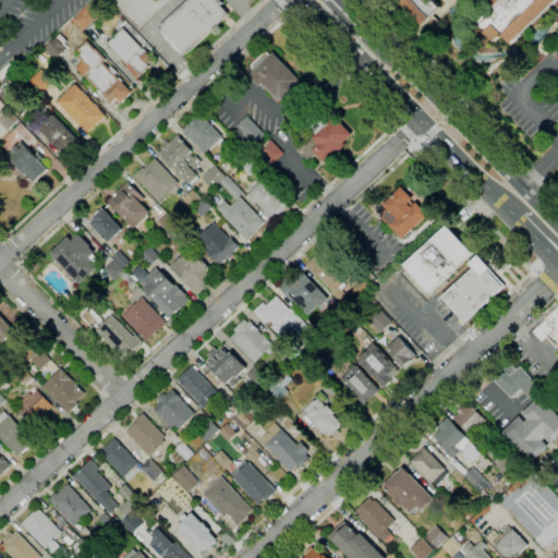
[(186,56),(183,51),(181,53),(162,33),(165,32),(160,27),(190,0),(220,0),(223,3),(221,5),(230,15),(186,56)]
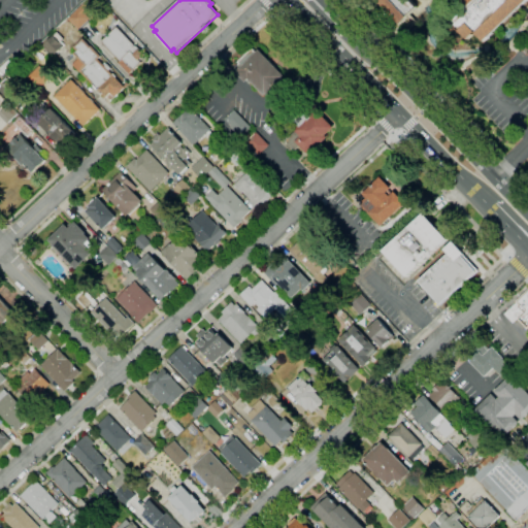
[(399,26),(375,0),(411,0),(419,7),(399,26)]
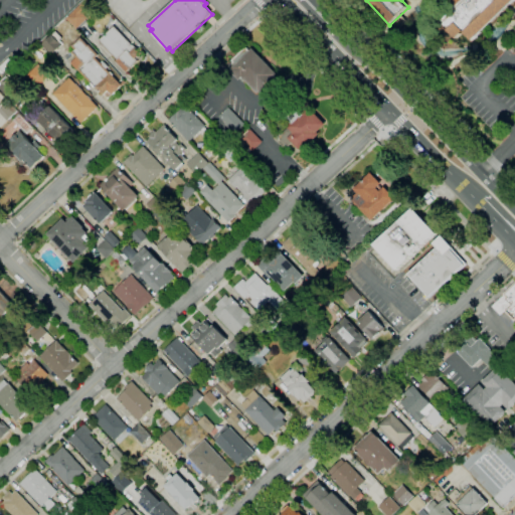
[(514,0),(473,40),(465,31),(457,39),(435,15),(450,0),(514,0)]
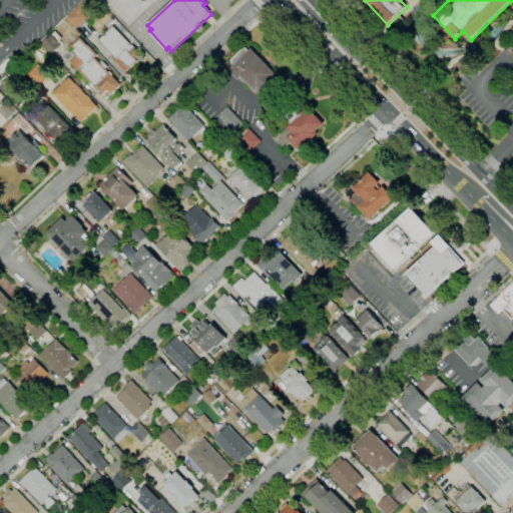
[(76,29),(66,18),(84,2),(90,8),(83,14),(87,18),(76,29)]
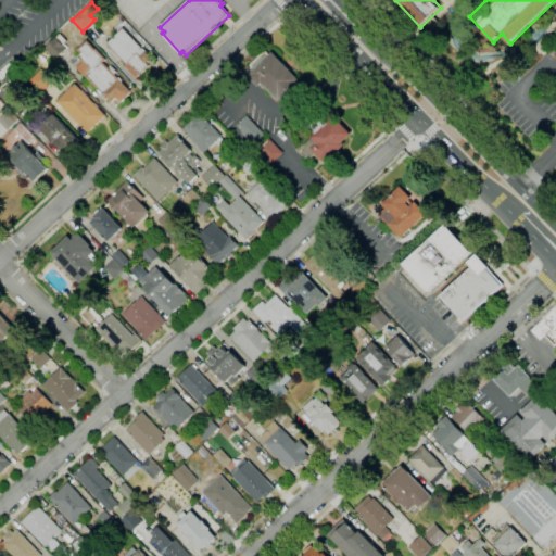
[(136,78),(125,67),(127,65),(108,43),(124,28),(142,49),(143,48),(148,52),(148,53),(152,58),(147,63),(149,66),(136,78)]
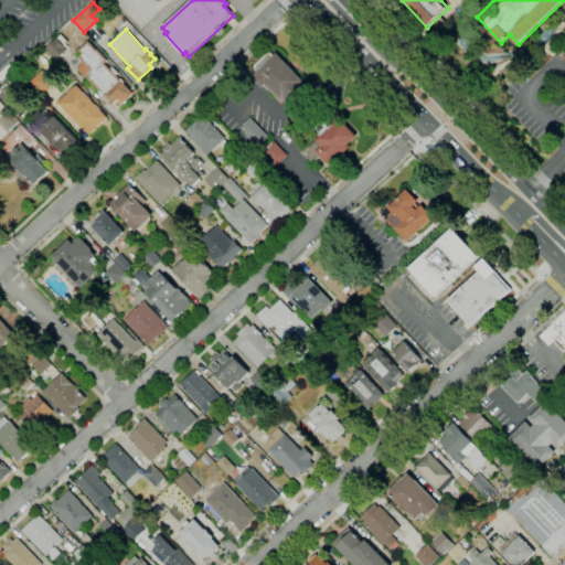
[(56,61),(45,49),(46,49),(44,46),(55,36),(54,35),(59,31),(68,42),(64,45),(68,50),(56,61)]
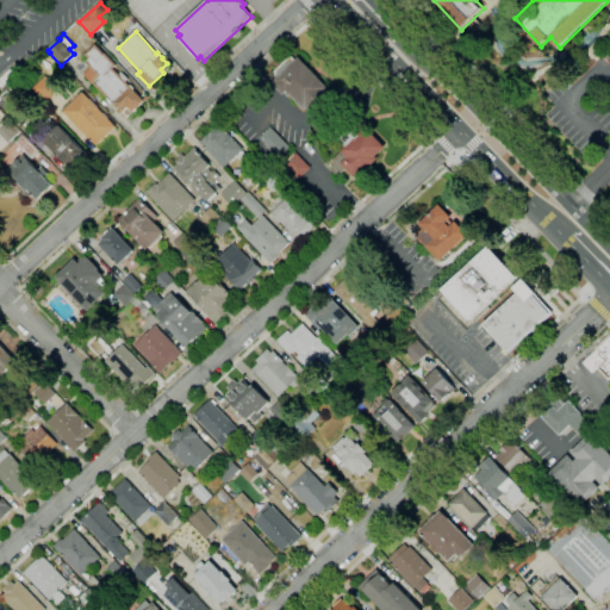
[(132,113),(128,107),(122,113),(85,75),(91,68),(86,63),(89,58),(86,55),(94,47),(101,54),(104,51),(117,66),(113,69),(120,76),(123,74),(129,79),(125,82),(129,86),(131,86),(135,88),(135,91),(143,100),(148,97),(149,98),(145,103),(144,101),(132,113)]
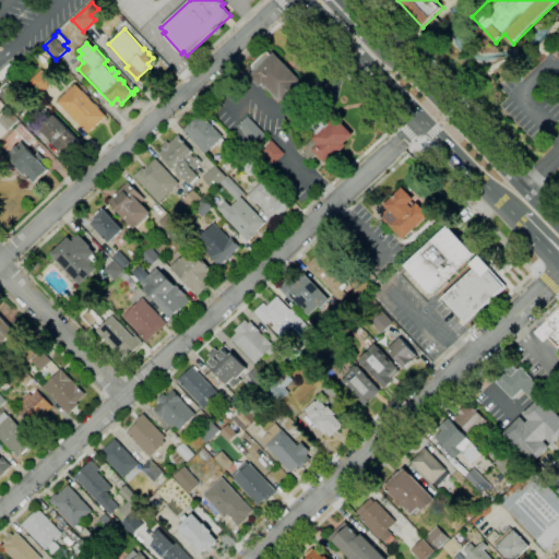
[(286,104),(282,99),(281,100),(263,84),(261,87),(251,78),(253,75),(250,72),(254,68),(253,66),(261,58),(265,61),(274,52),(301,81),(299,82),(304,86),(286,104)]
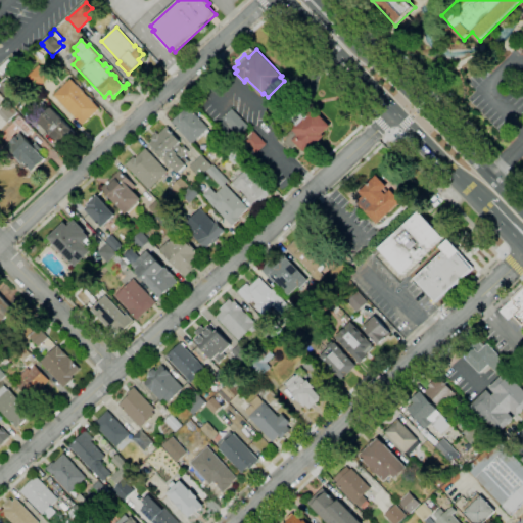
[(39,89),(28,77),(40,65),(51,77),(39,89)]
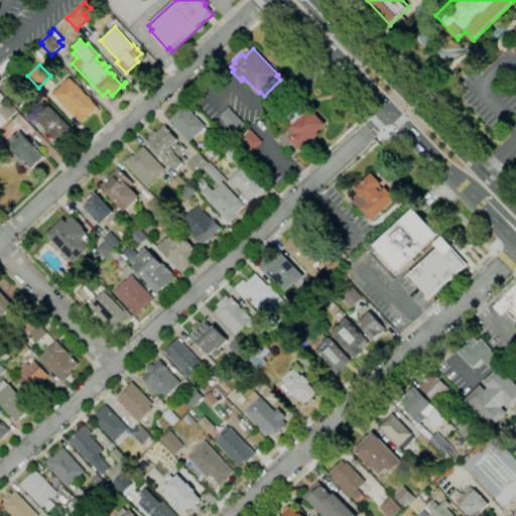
[(82,123),(53,94),(70,78),(77,85),(78,84),(84,91),(83,91),(88,96),(90,96),(92,99),(93,101),(99,107),(82,123)]
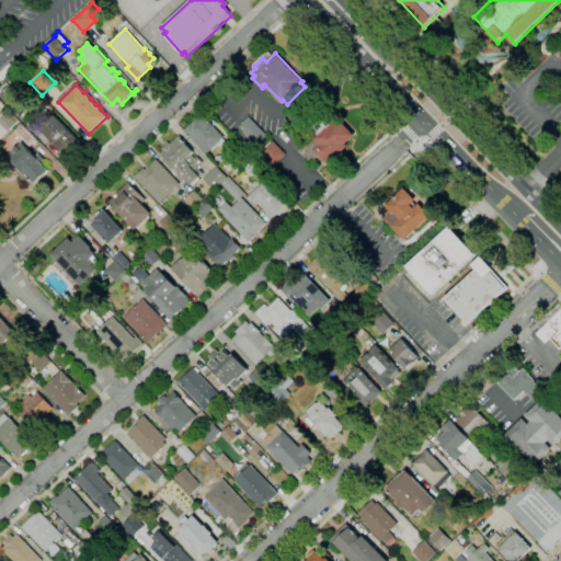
[(8,132),(0,124),(0,119),(6,114),(15,124),(8,132)]
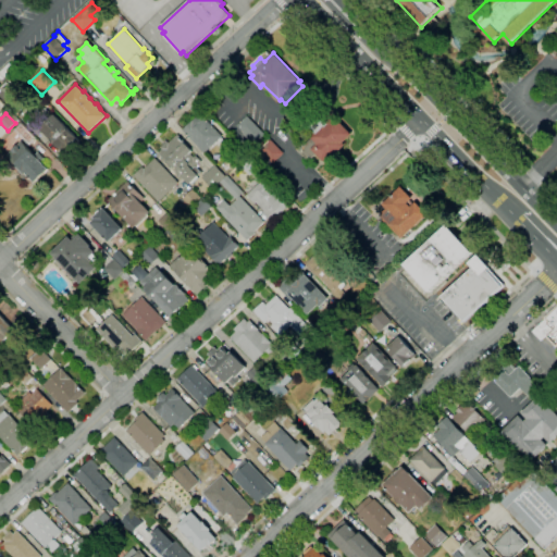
[(205,153),(183,130),(200,113),(223,136),(205,153)]
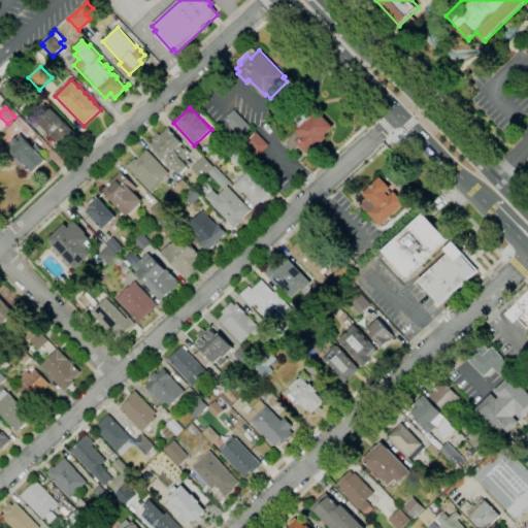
[(62,145),(39,123),(53,109),(75,132),(62,145)]
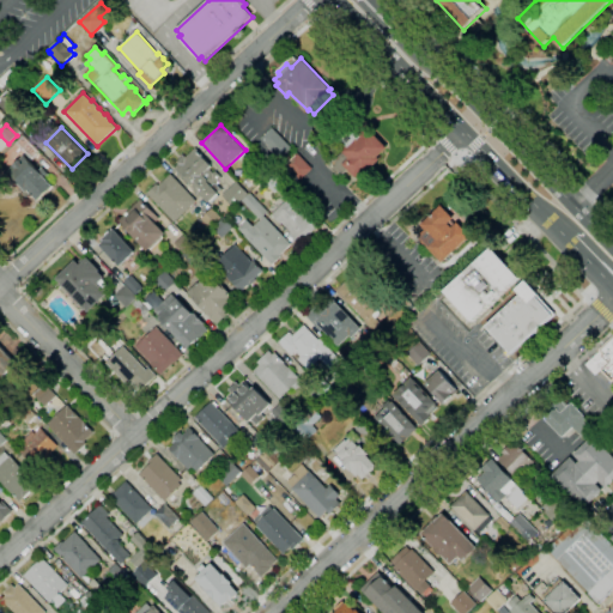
[(281,159),(261,139),(273,128),(292,149),(281,159)]
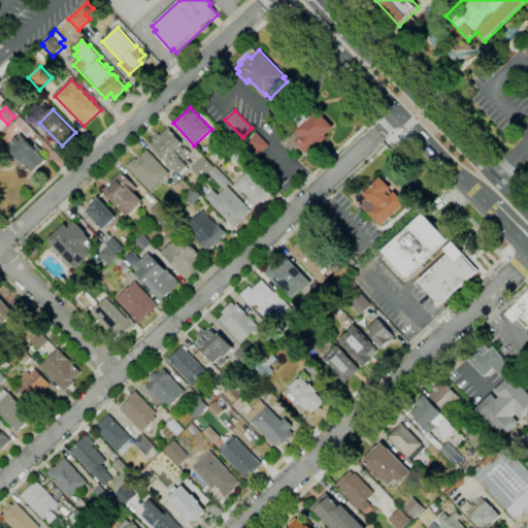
[(302,112),(310,117),(317,110),(334,127),(326,135),(328,137),(310,156),(300,145),(296,150),(294,147),(292,151),(287,145),(290,143),(287,140),(300,128),(294,122),(302,112)]
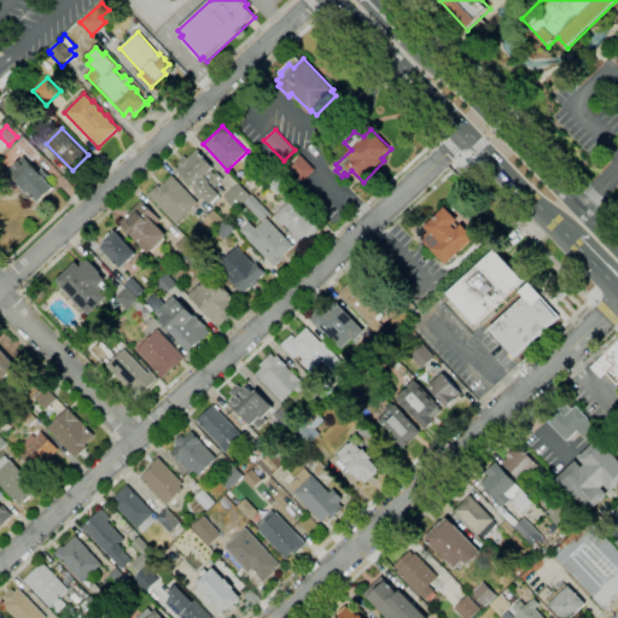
[(33,162),(17,145),(24,138),(40,155),(33,162)]
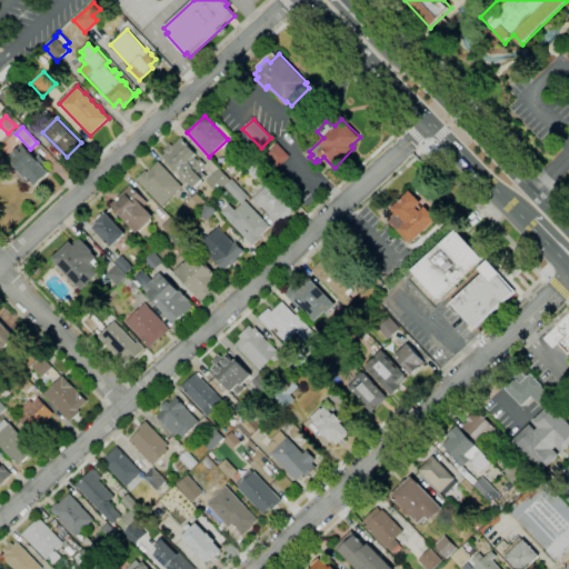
[(195,188),(163,155),(166,152),(163,150),(170,145),(172,147),(181,138),(189,147),(190,147),(197,155),(195,157),(198,161),(200,159),(207,166),(201,170),(207,177),(195,188)]
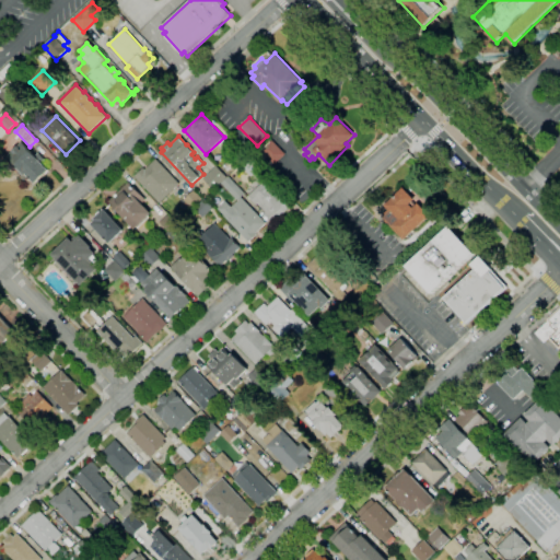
[(275,165),(261,151),(272,140),(286,154),(275,165)]
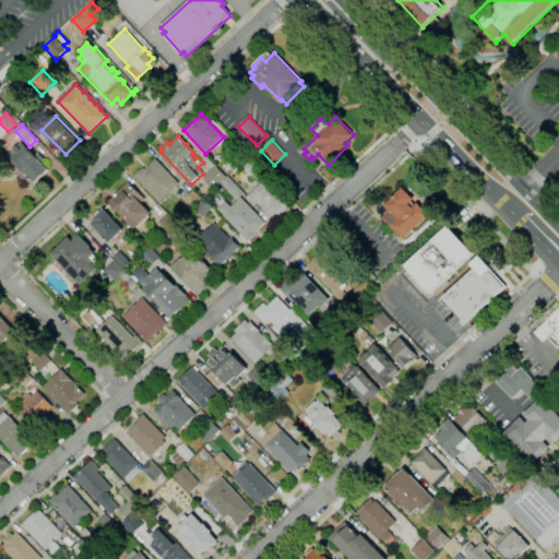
[(35,185),(26,175),(25,176),(7,157),(22,142),(35,156),(38,153),(45,159),(42,163),(49,170),(35,185)]
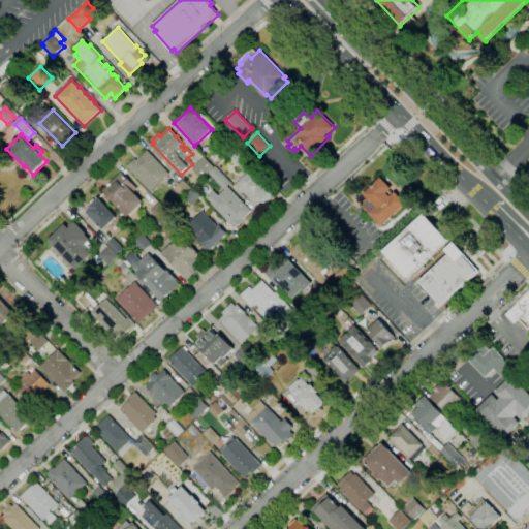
[(151,192),(127,167),(135,159),(137,160),(148,150),(170,174),(151,192)]
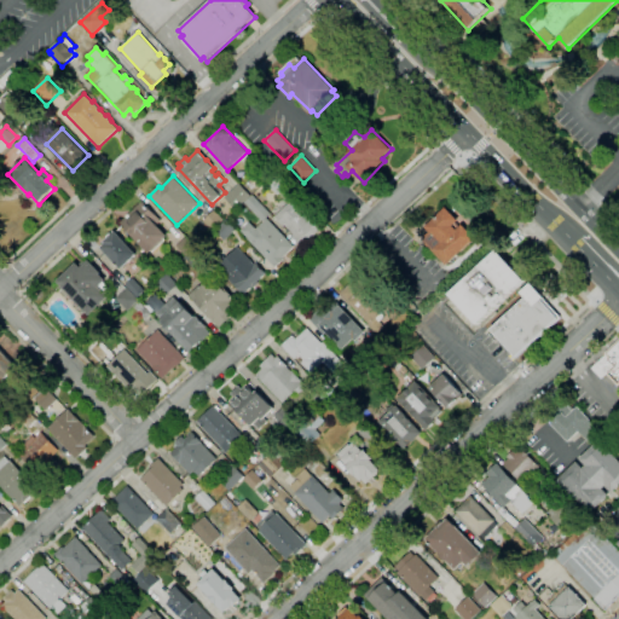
[(236,210),(225,198),(239,184),(250,196),(236,210)]
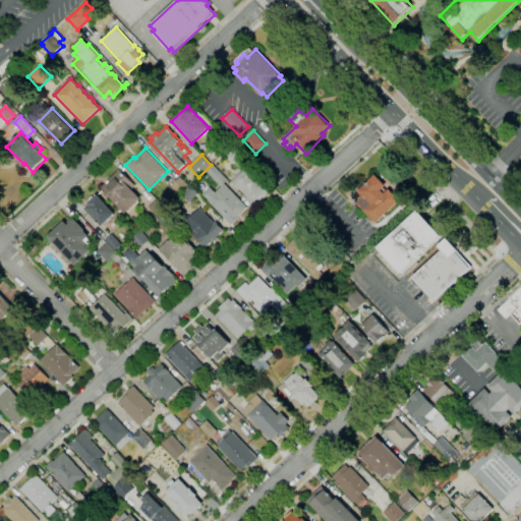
[(232,225),(209,200),(203,194),(211,187),(216,193),(222,187),(206,171),(213,164),(229,180),(225,184),(248,208),(240,216),(241,217),(232,225)]
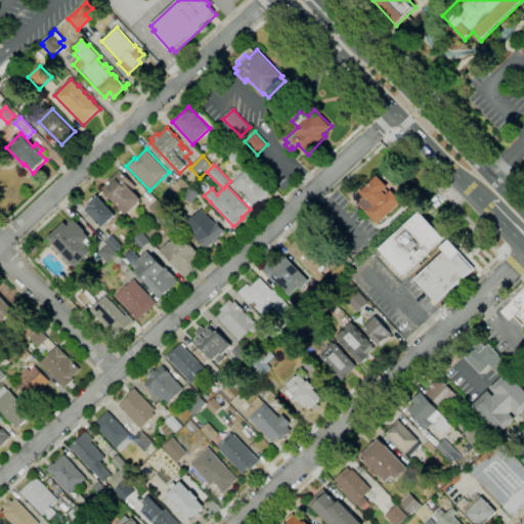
[(256,209),(248,201),(249,200),(241,190),(239,192),(232,184),(249,169),(256,176),(255,177),(263,185),(264,184),(272,193),(256,209)]
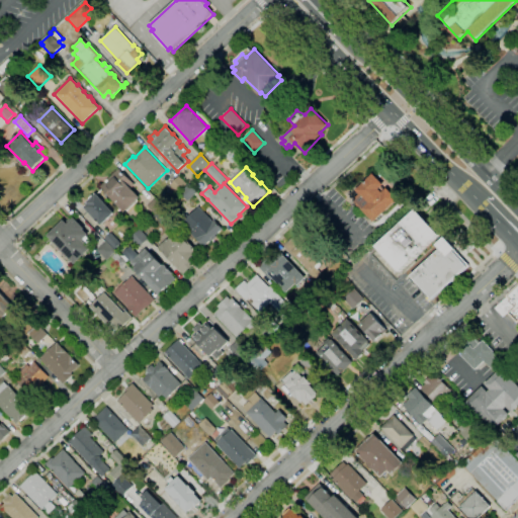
[(126,212),(100,187),(119,169),(135,184),(131,188),(140,197),(138,200),(139,200),(126,212)]
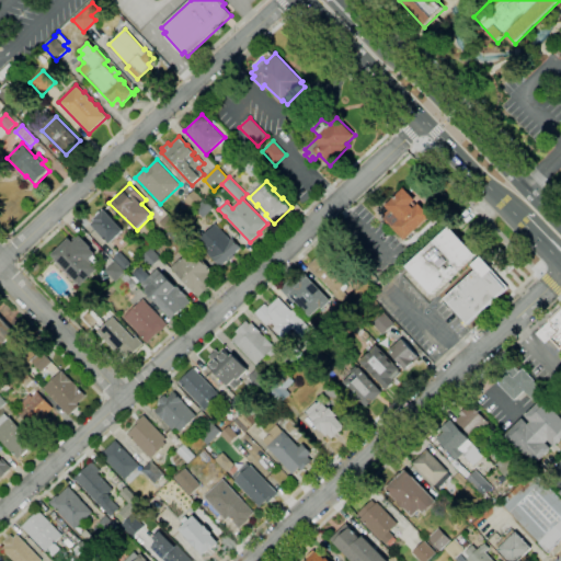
[(405,240),(392,227),(393,226),(385,217),(391,212),(386,206),(404,189),(416,199),(411,205),(414,209),(420,204),(431,216),(405,240)]
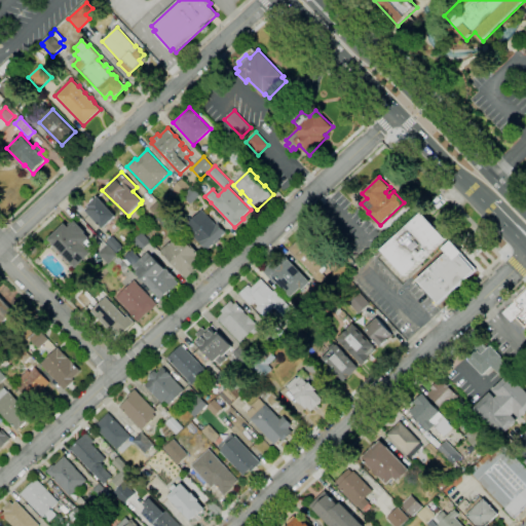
[(177,199),(168,191),(182,179),(190,187),(177,199)]
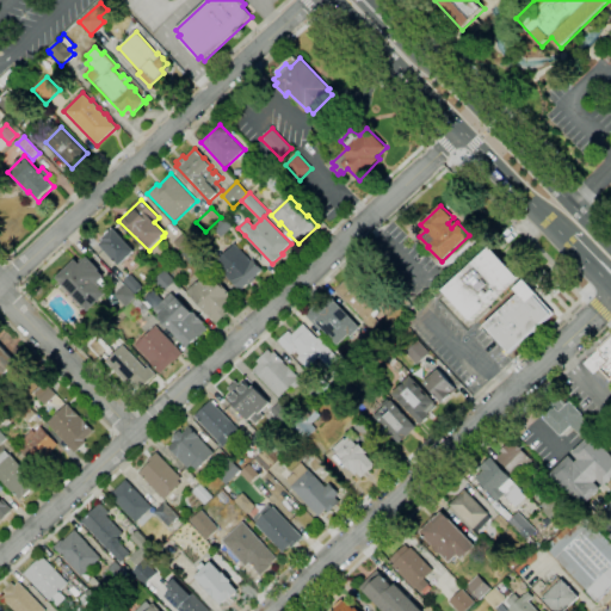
[(221,238),(211,228),(223,216),(233,227),(221,238)]
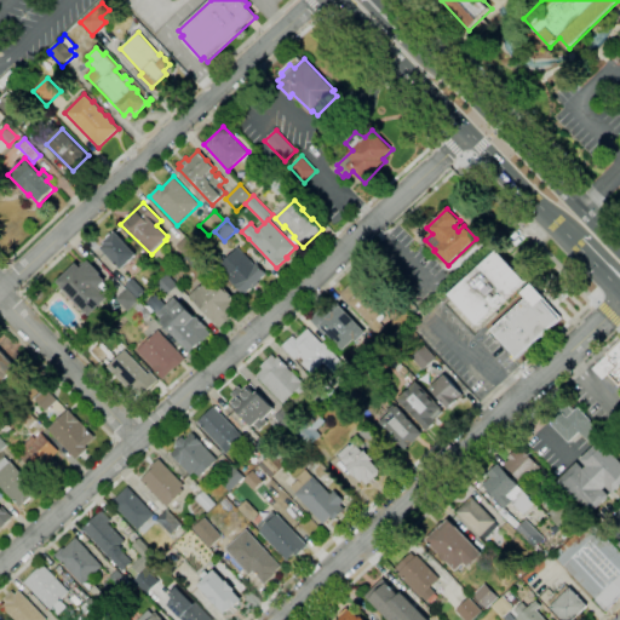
[(121,270),(102,248),(105,245),(104,242),(115,231),(137,254),(121,270)]
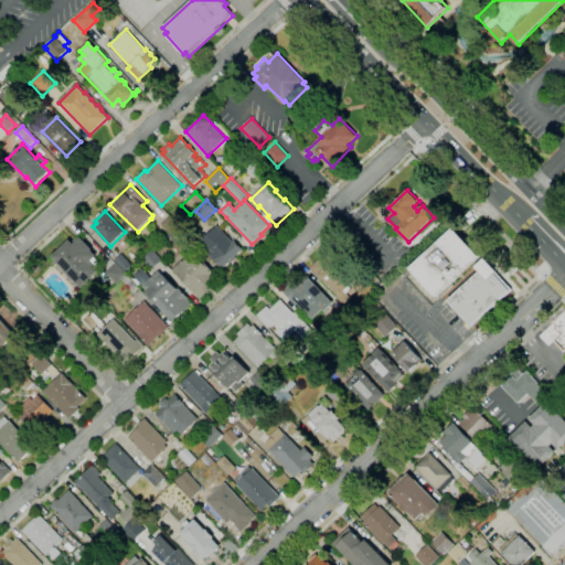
[(436,296),(411,268),(454,228),(479,256),(436,296)]
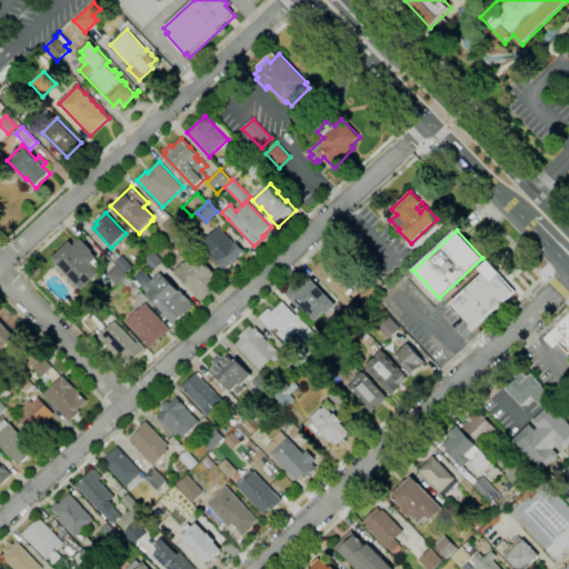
[(223,271),(206,252),(211,248),(208,246),(222,231),(233,243),(236,242),(245,251),(237,259),(238,260),(232,266),(231,265),(223,271)]
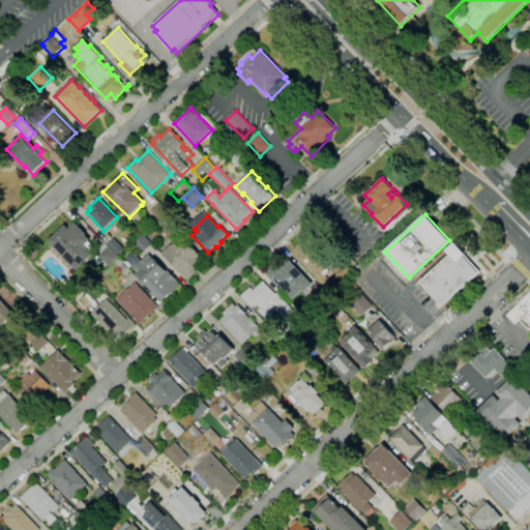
[(78,270),(49,241),(65,226),(69,230),(77,223),(87,234),(86,235),(91,240),(90,242),(94,247),(90,252),(93,255),(78,270)]
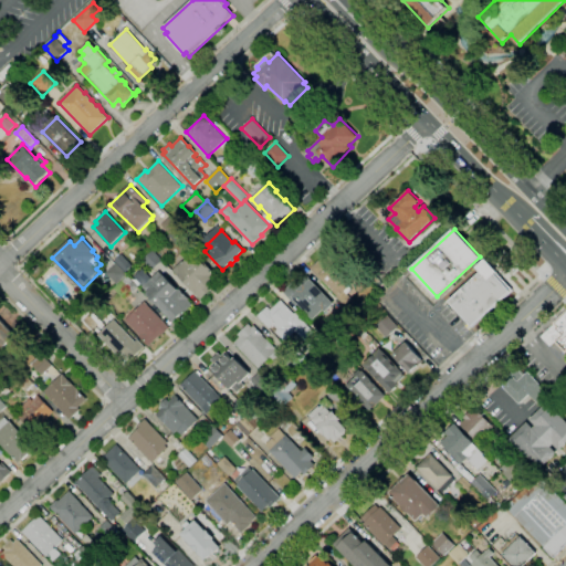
[(153,270),(143,260),(154,250),(163,260),(153,270)]
